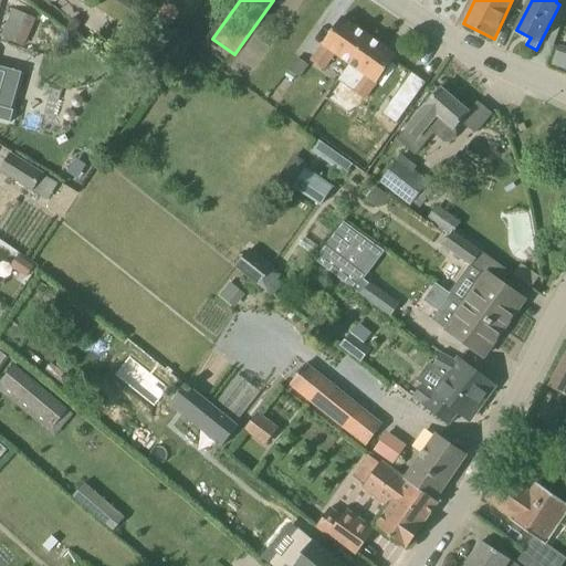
[(16,10),(3,38),(24,46),(25,42),(37,19),(16,10)]
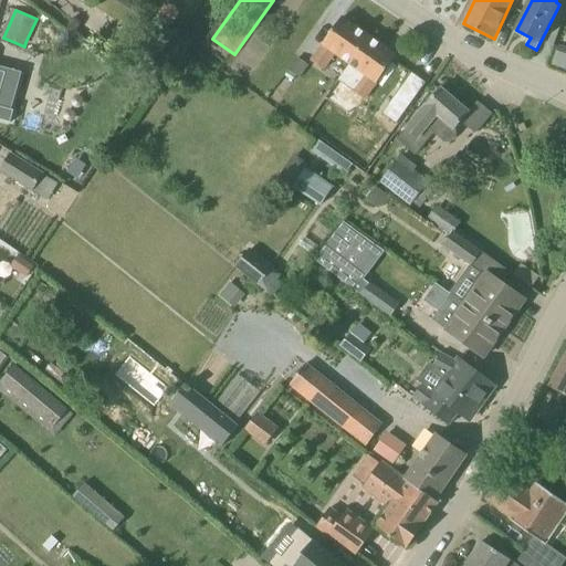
[(353,61),(370,38),(343,18),(313,60),(325,69),(338,50),(353,61)]
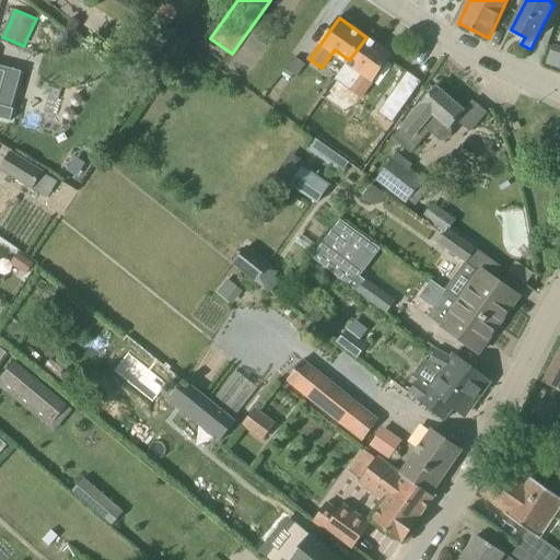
[(392,56),(366,37),(349,60),(336,78),(362,97),(392,56)]
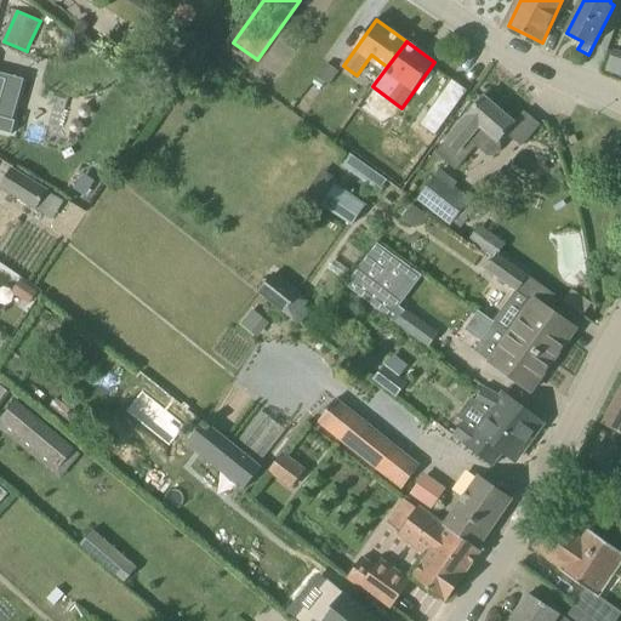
[(620,52),(610,51),(607,70),(620,72),(620,52)]
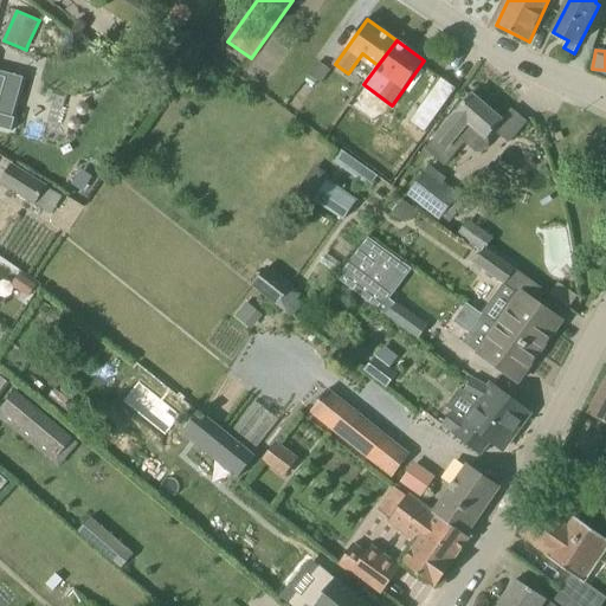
[(321,85),(331,70),(318,60),(308,76),(321,85)]
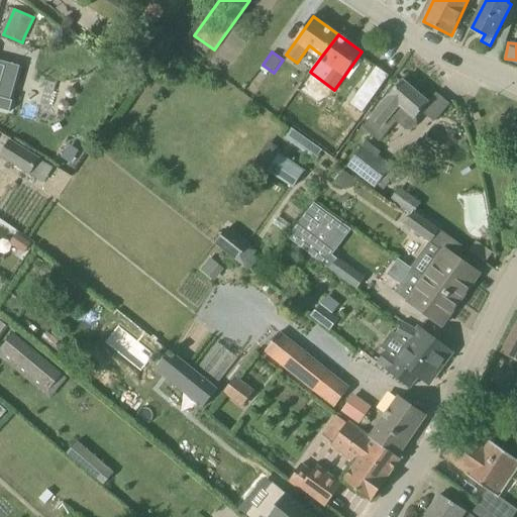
[(418,123),(417,117),(429,103),(403,80),(372,116),(363,127),(380,142),(397,122),(406,130),(413,130),(418,123)]
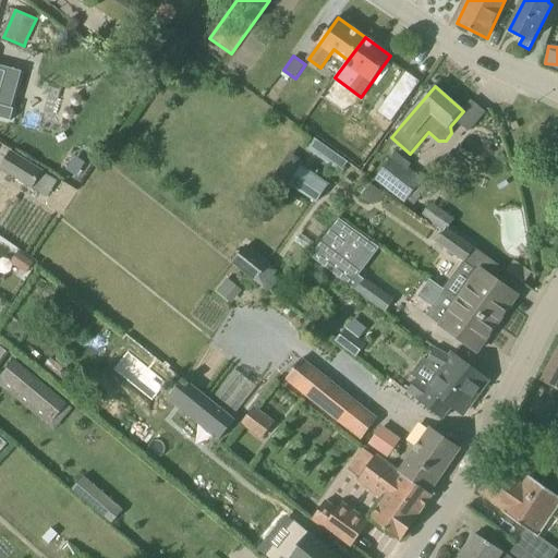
[(388,98),(377,112),(390,122),(401,108),(388,98)]
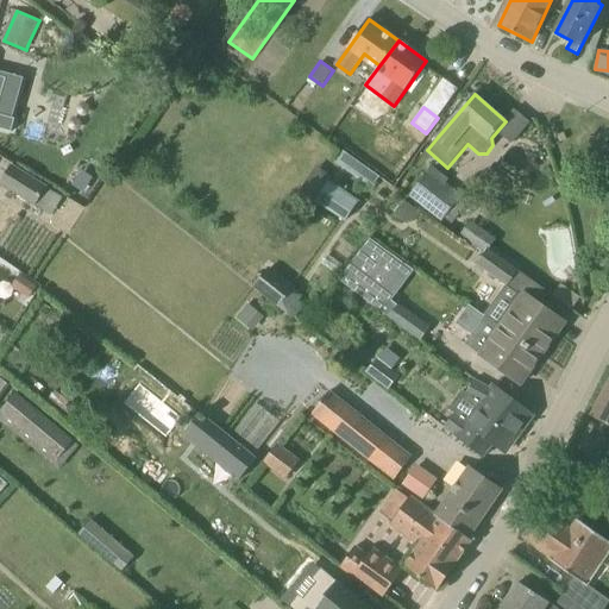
[(35,205),(45,186),(12,164),(0,183),(35,205)]
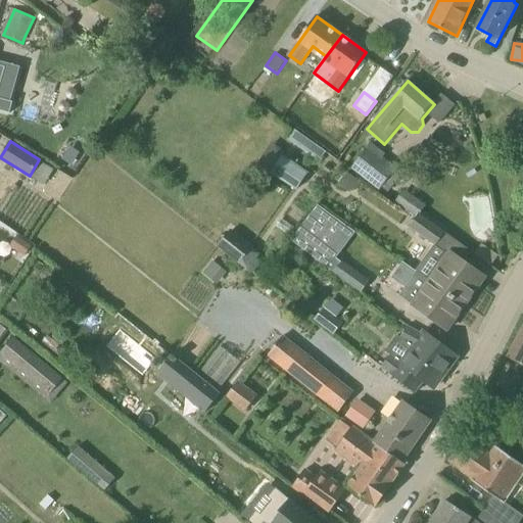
[(303,151),(319,161),(326,151),(310,141),(303,151)]
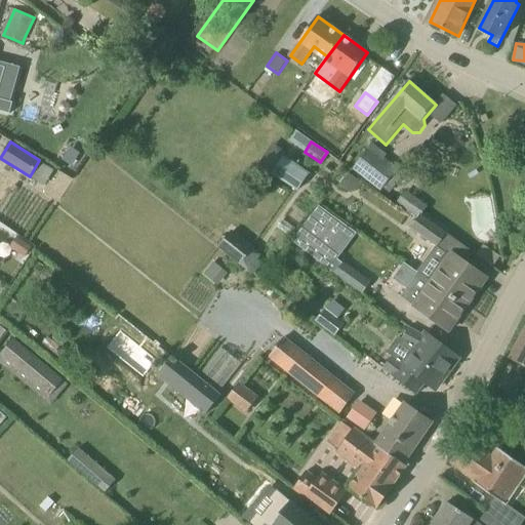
[(352,170),(380,191),(397,167),(385,159),(388,155),(371,144),(352,170)]
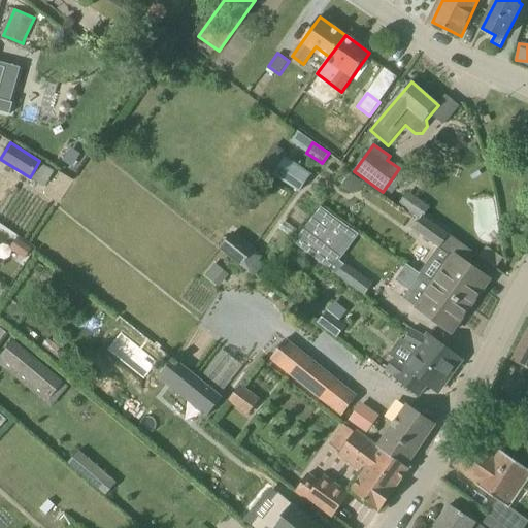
[(273,176),(297,192),(309,173),(285,158),(273,176)]
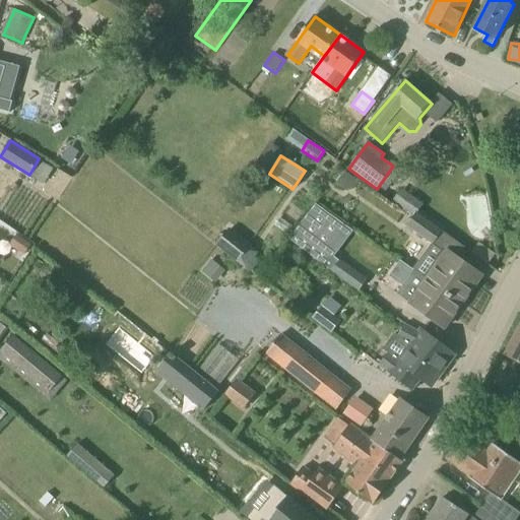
[(343,170),(335,183),(350,192),(359,179),(343,170)]
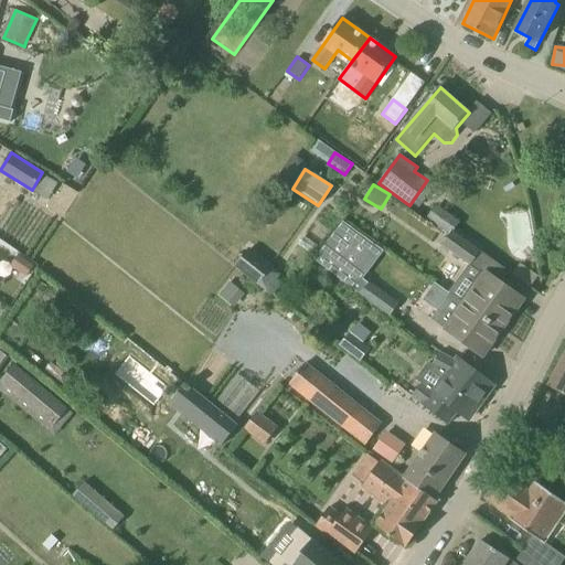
[(437,205),(426,220),(450,237),(455,232),(457,227),(460,223),(437,205)]
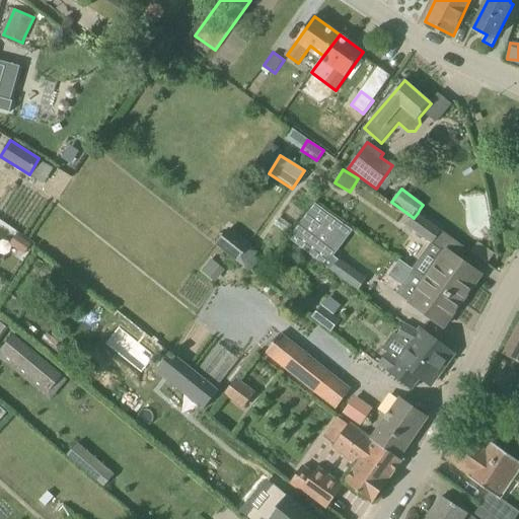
[(319,236),(331,221),(320,213),(297,245),(322,264),(335,247),(319,236)]
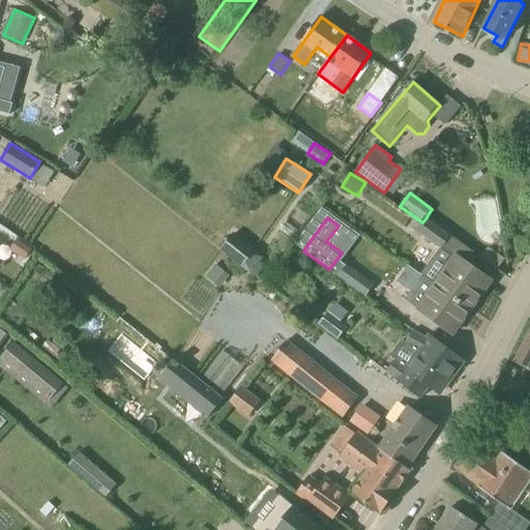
[(454,259),(450,265),(443,260),(432,262),(422,274),(436,285),(470,311),(492,282),(466,263),(474,253),(427,217),(422,223),(416,231),(454,259)]
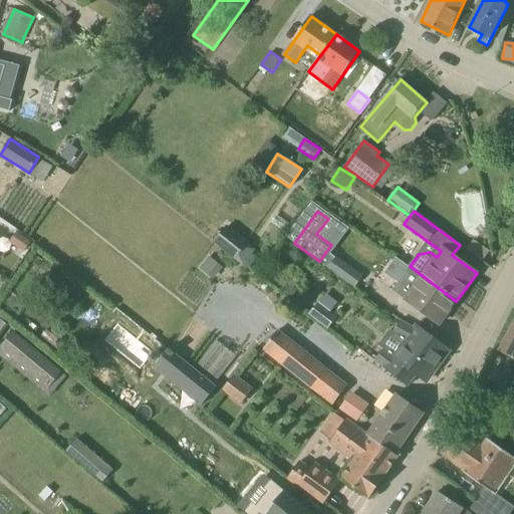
[(212,242),(235,260),(248,270),(261,252),(248,242),(226,225),(212,242)]
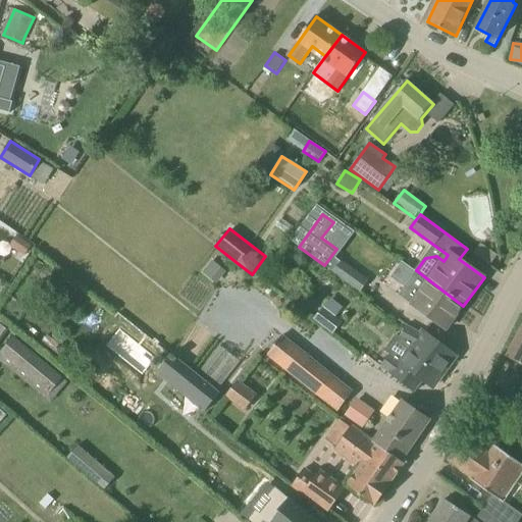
[(225,273),(211,261),(201,273),(215,285),(225,273)]
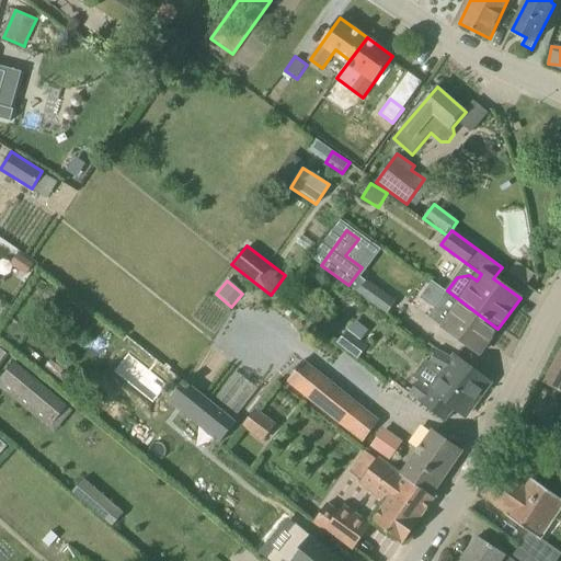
[(361,295),(378,307),(388,315),(396,304),(368,284),(361,295)]
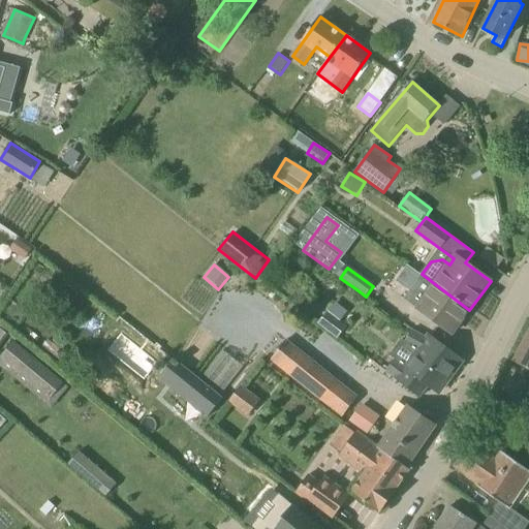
[(453,334),(469,310),(435,284),(417,309),(453,334)]
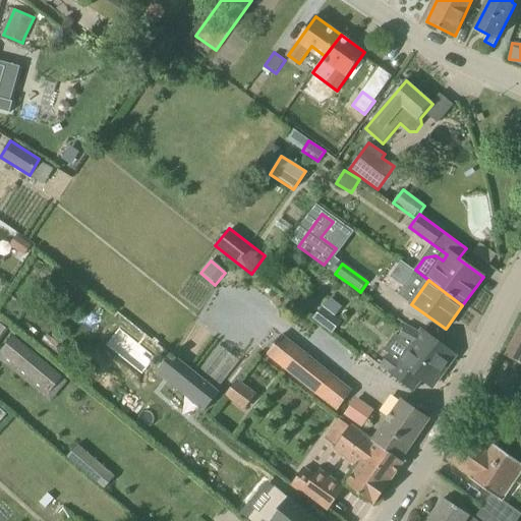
[(312,320),(332,334),(342,320),(323,306),(312,320)]
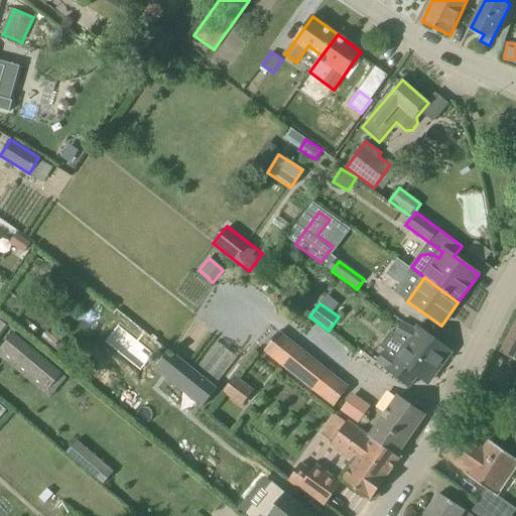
[(452,352),(424,333),(402,320),(395,334),(391,331),(379,347),(386,352),(377,363),(409,388),(418,376),(428,384),(452,352)]
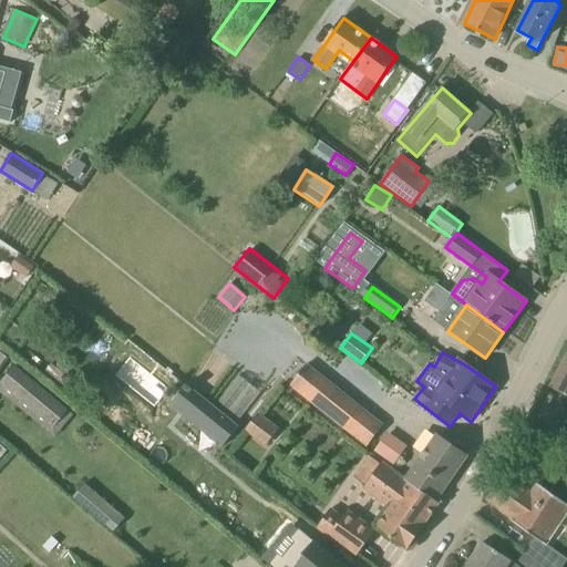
[(566,360),(562,372),(557,374),(555,379),(555,384),(553,388),(566,394),(566,360)]
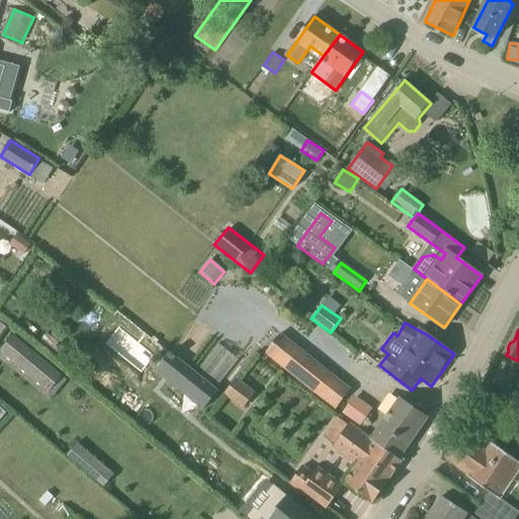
[(335,410),(352,388),(281,332),(265,354),(335,410)]
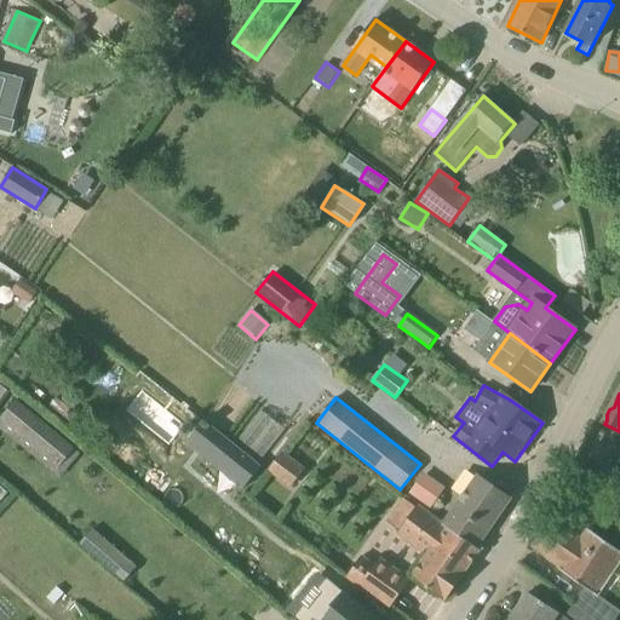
[(15,399),(0,415),(0,419),(58,468),(74,448),(15,399)]
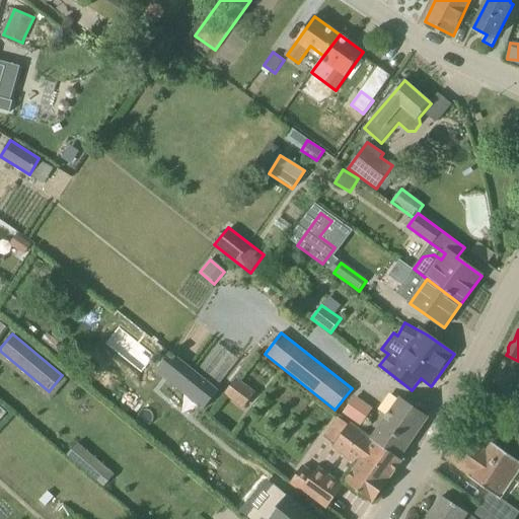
[(210,405),(224,388),(190,361),(175,378),(210,405)]
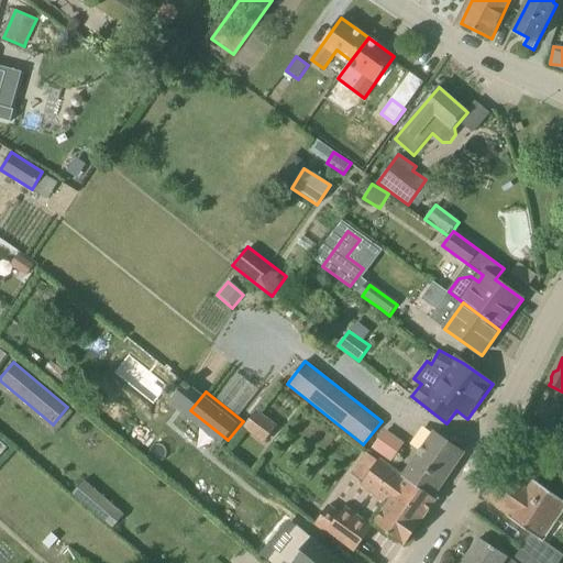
[(385,427),(371,446),(390,461),(405,442),(385,427)]
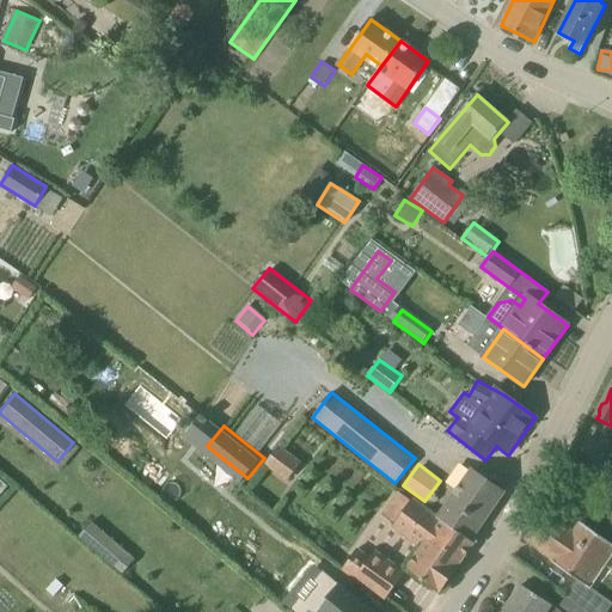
[(440,513),(472,539),(505,494),(470,470),(440,513)]
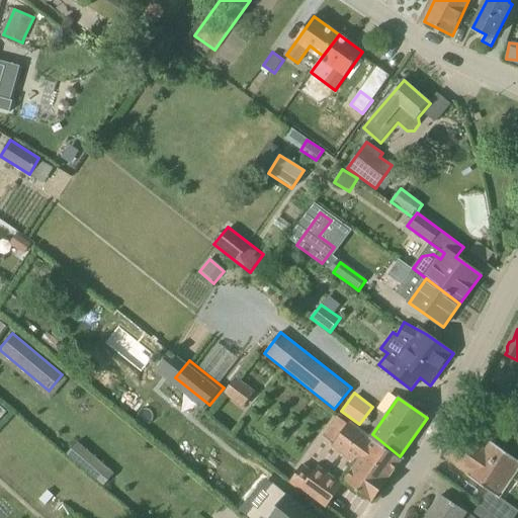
[(399,458),(400,456),(372,434),(370,437),(351,421),(333,443),(340,448),(357,463),(343,482),(348,486),(371,502),(393,472),(402,460),(399,458)]
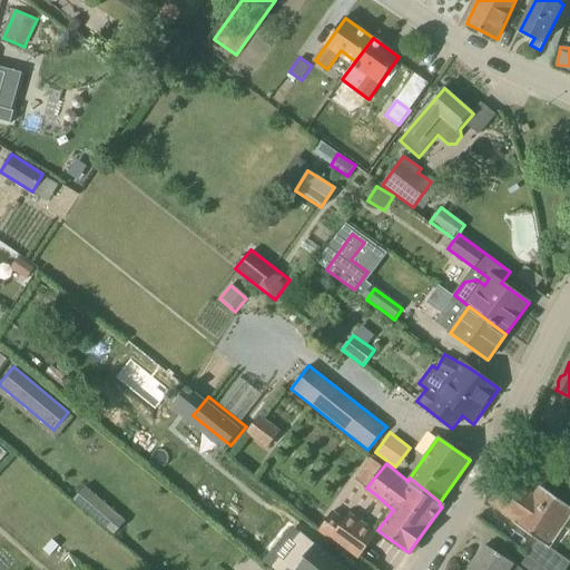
[(539,541),(526,558),(541,569),(566,569),(569,564),(569,561),(549,548),(569,517),(569,508),(539,485),(533,494),(507,477),(489,503),(517,522),(514,524),(539,541)]
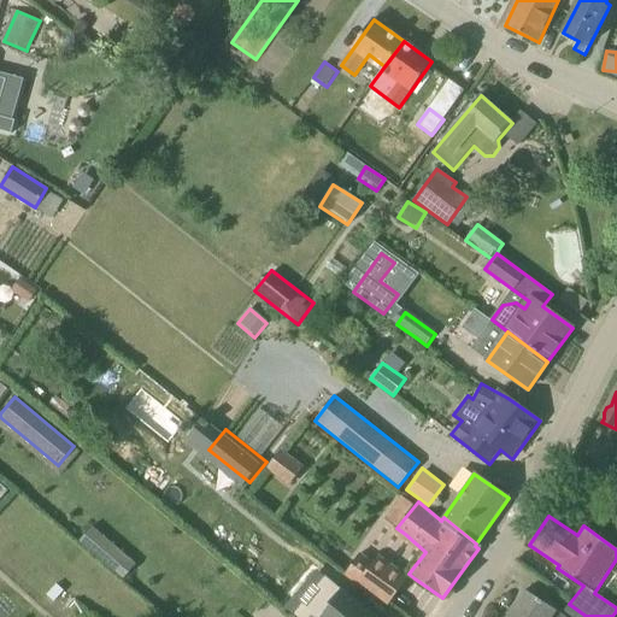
[(93,527),(81,541),(124,579),(136,564),(93,527)]
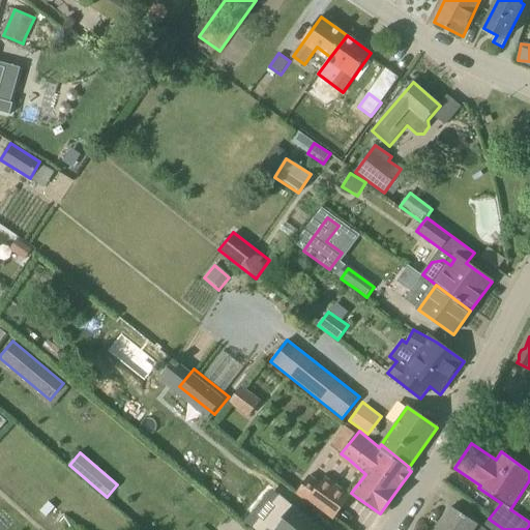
[(319,483),(308,476),(297,494),(333,520),(350,496),(324,477),(319,483)]
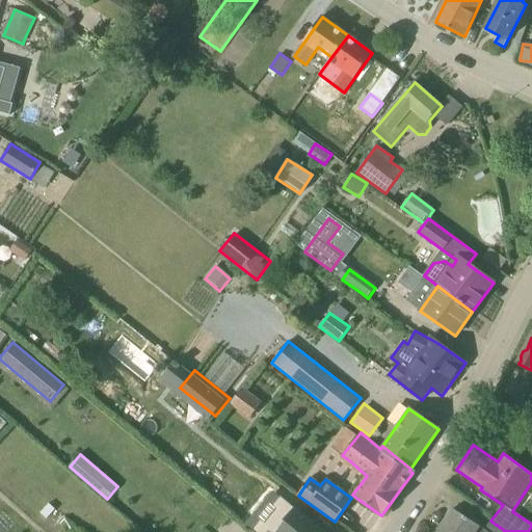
[(325,531),(281,496),(273,505),(278,509),(267,524),(262,520),(254,530),(256,531),(325,531)]
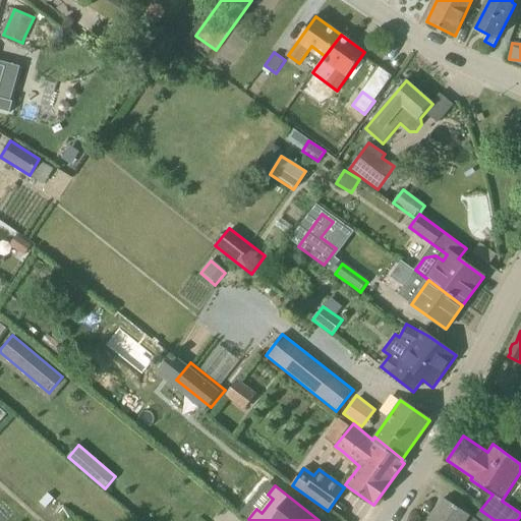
[(444,499),(428,520),(495,520),(480,510),(473,518),(444,499)]
